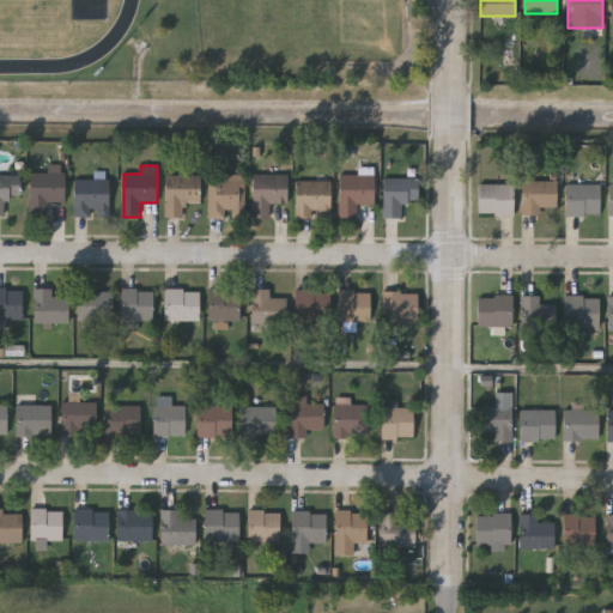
[(31,173),(66,173),(66,202),(47,202),(47,216),(31,216),(31,173)]
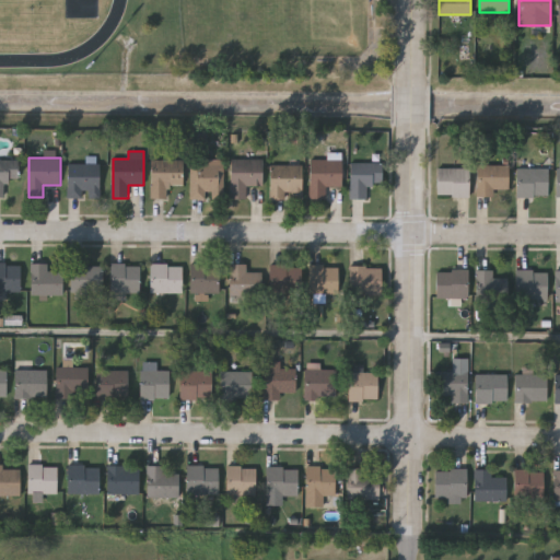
[(19,181),(6,181),(6,197),(0,197),(0,159),(19,159),(19,181)]
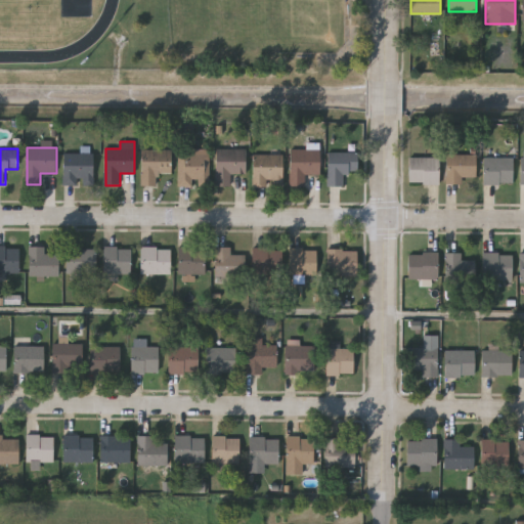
[(216,186),(216,148),(247,148),(247,173),(231,173),(231,186),(216,186)]
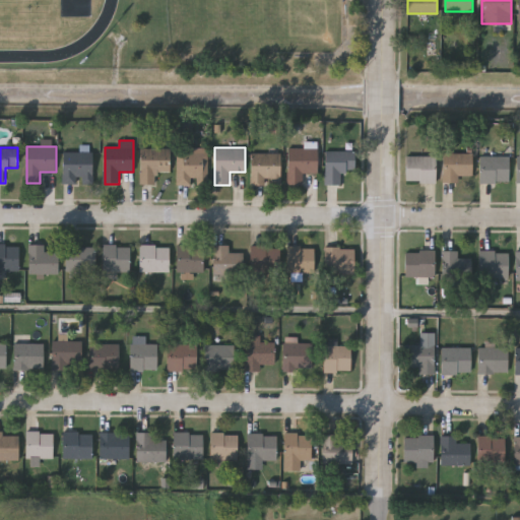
[(171,148),(171,172),(156,172),(156,184),(141,184),(141,148),(171,148)]
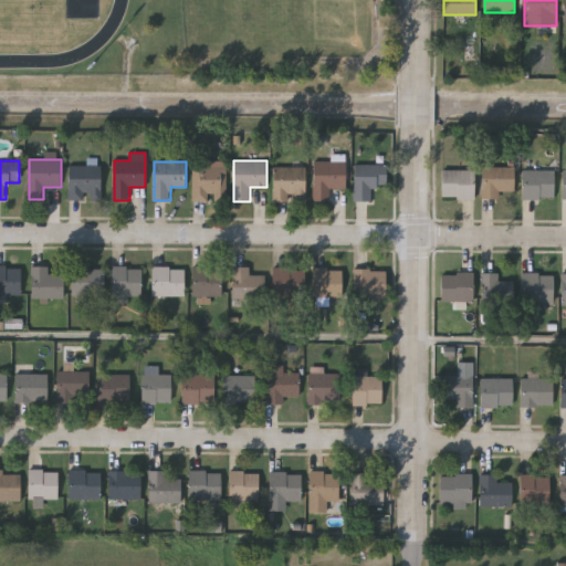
[(347,188),(329,188),(329,201),(314,201),(314,163),(347,163),(347,188)]
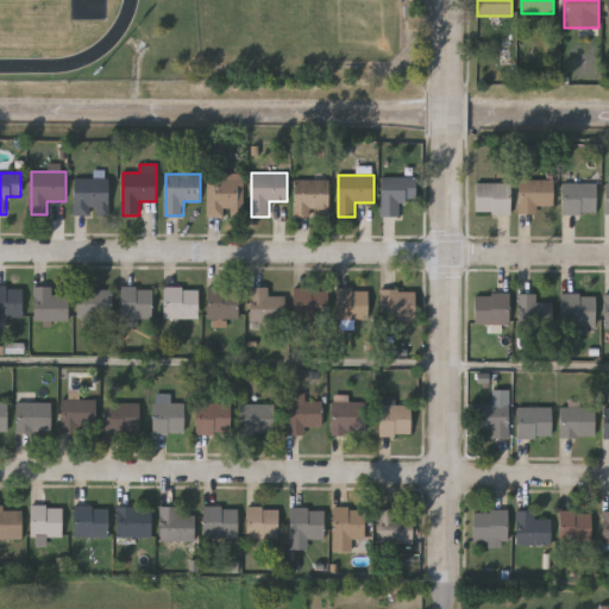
[(382,217),(382,177),(416,177),(416,201),(401,201),(401,217),(382,217)]
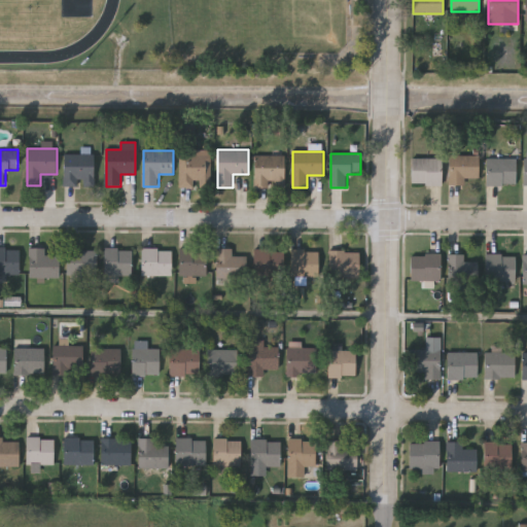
[(95,154),(95,186),(64,186),(64,154),(95,154)]
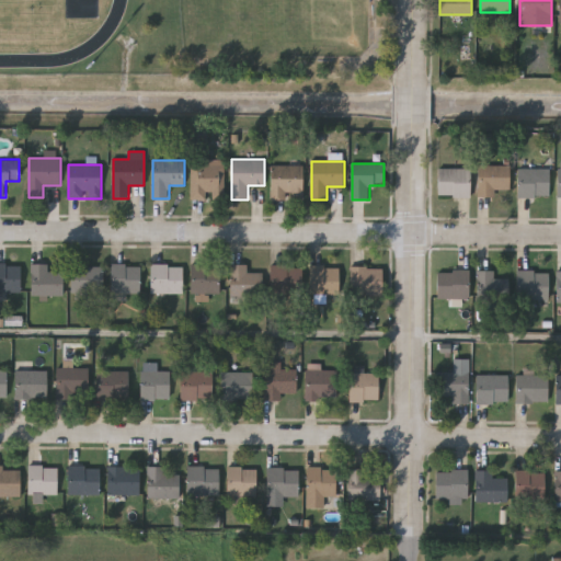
[(191,198),(191,164),(224,164),(224,198),(191,198)]
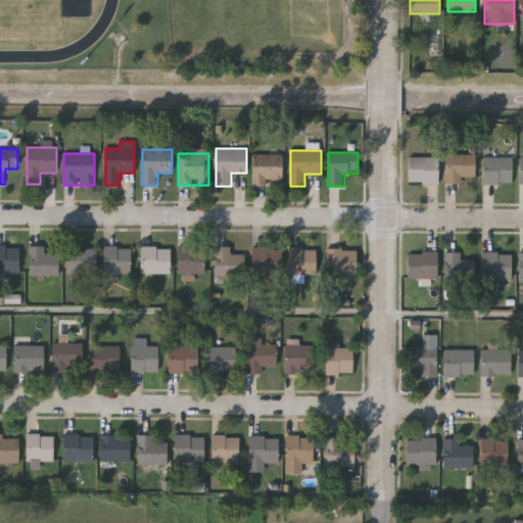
[(284,154),(284,186),(253,186),(253,154),(284,154)]
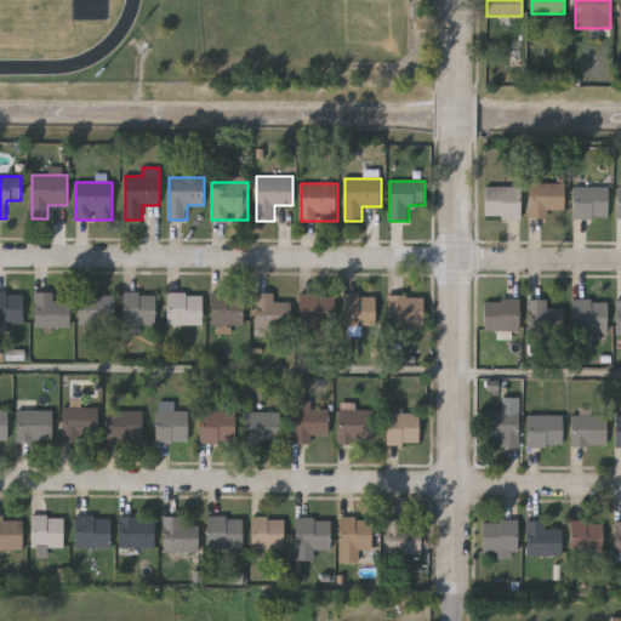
[(530,218),(530,183),(565,183),(565,211),(548,211),(548,218),(530,218)]
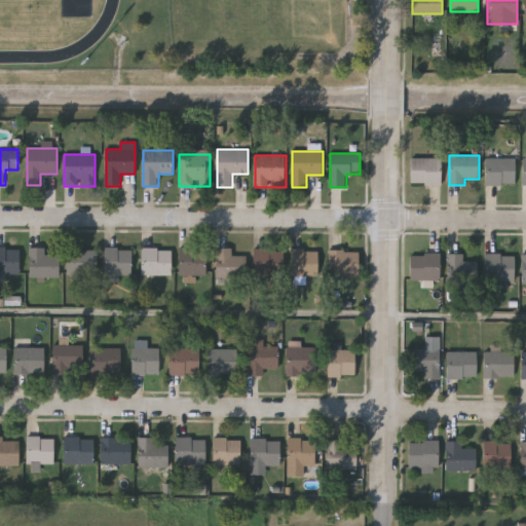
[(441,158),(441,185),(412,185),(412,158),(441,158)]
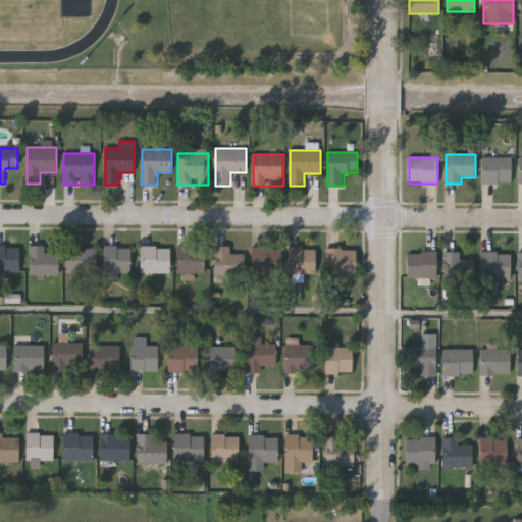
[(482,184),(482,157),(512,157),(512,184),(482,184)]
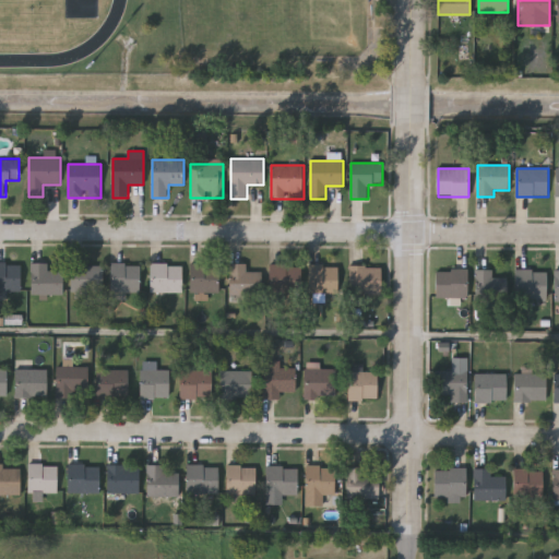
[(0,292),(0,264),(21,264),(21,292),(0,292)]
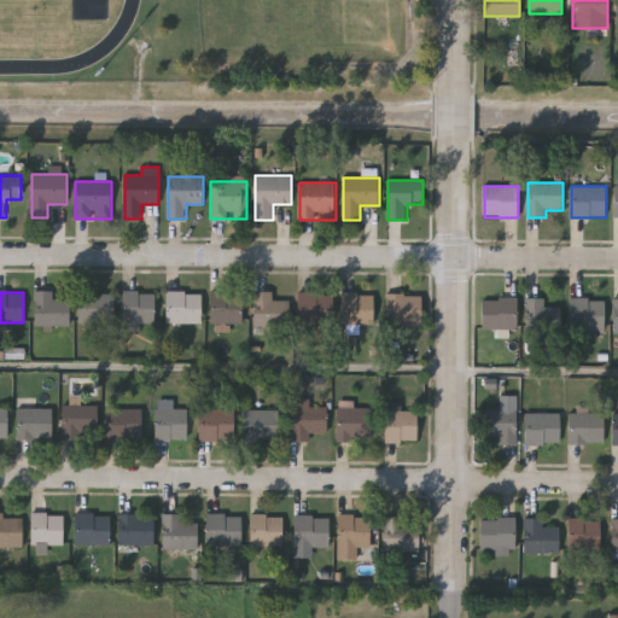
[(70,327),(35,327),(35,292),(54,292),(54,299),(70,299),(70,327)]
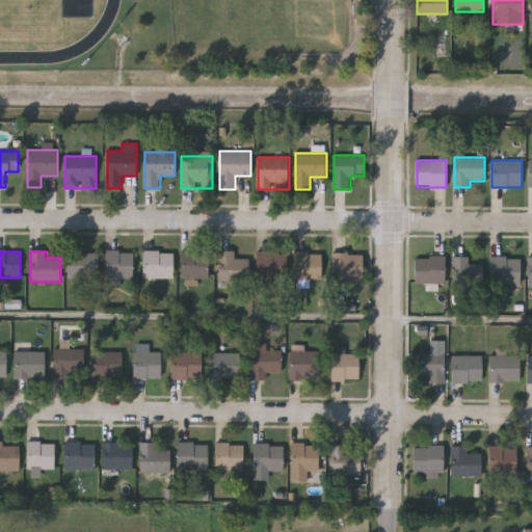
[(68,251),(98,251),(98,280),(68,280),(68,251)]
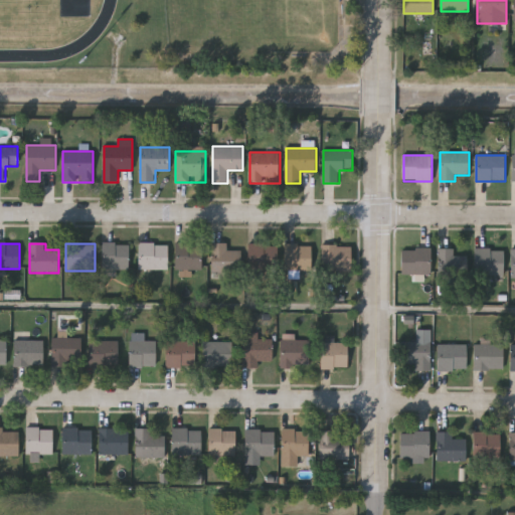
[(168,270),(139,270),(139,243),(168,243),(168,270)]
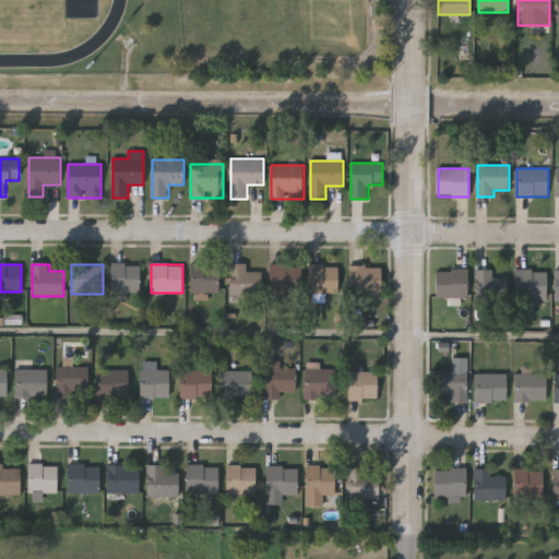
[(219,294),(190,294),(190,264),(219,264),(219,294)]
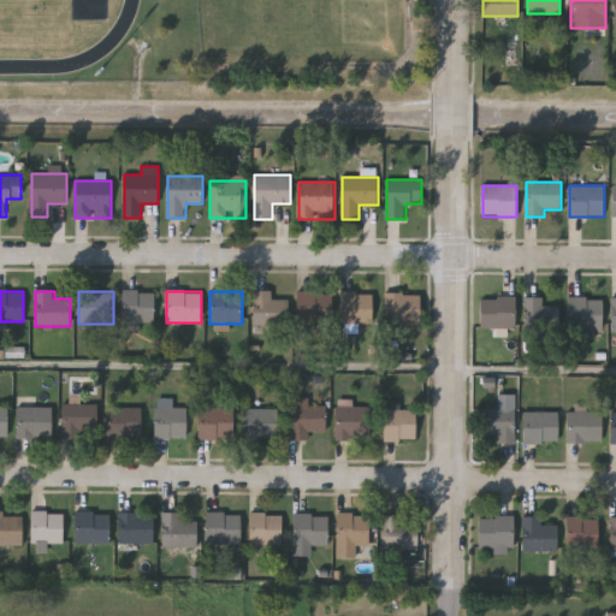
[(253,326),(253,291),(272,291),(272,301),(289,301),(289,326),(253,326)]
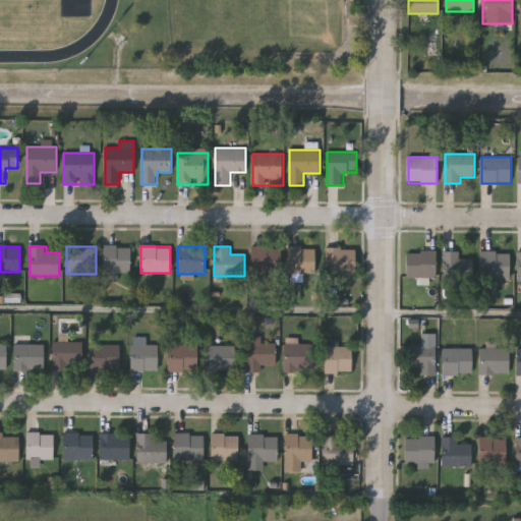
[(252,274),(252,247),(280,247),(280,274),(252,274)]
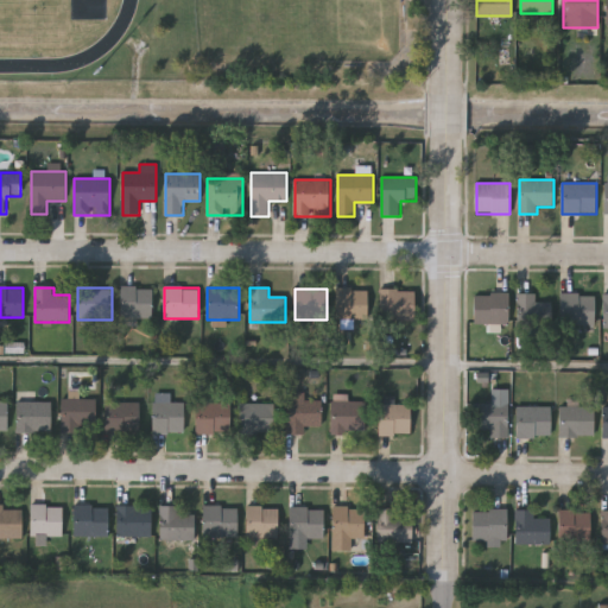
[(369,320),(336,320),(336,289),(369,289),(369,320)]
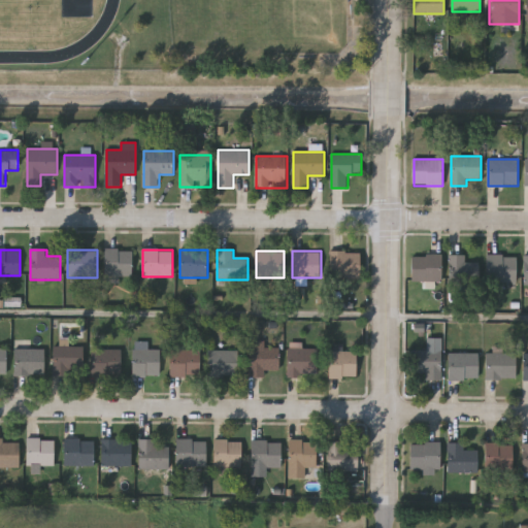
[(105,277),(105,252),(132,252),(132,277),(105,277)]
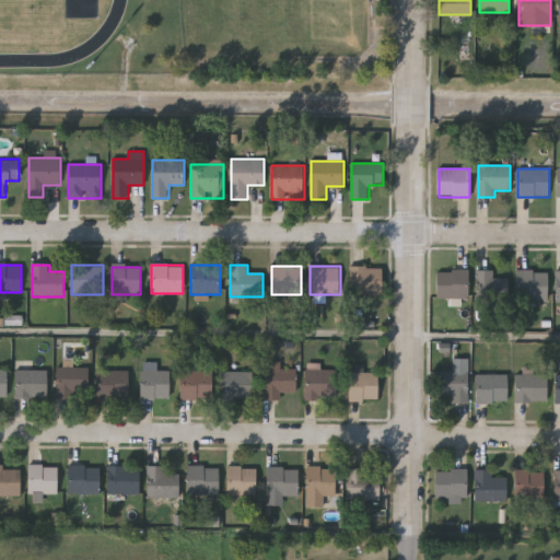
[(350,294),(350,267),(383,267),(383,294),(350,294)]
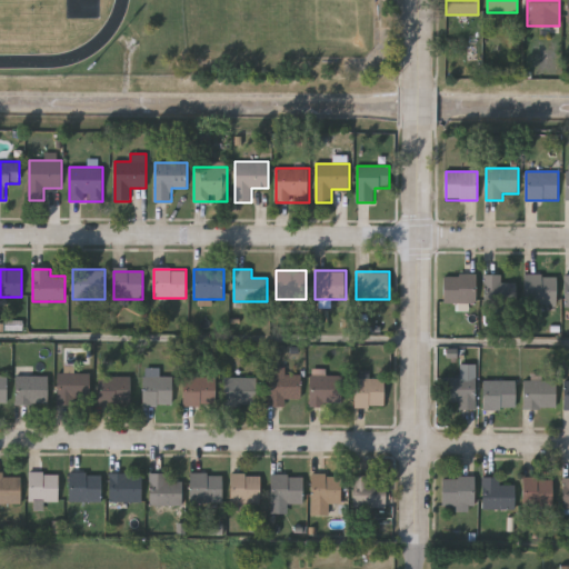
[(445,303),(445,275),(477,275),(477,303),(445,303)]
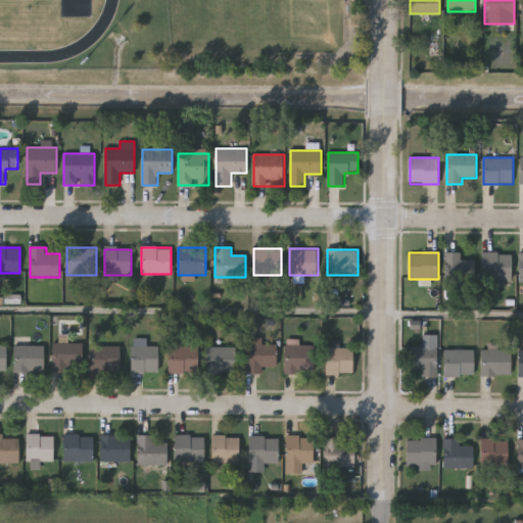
[(461,252),(461,259),(475,259),(475,281),(445,281),(445,252),(461,252)]
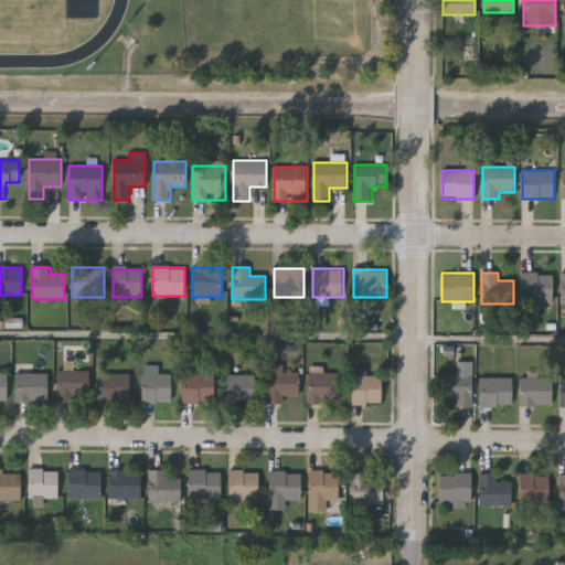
[(553,301),(522,301),(522,274),(553,274),(553,301)]
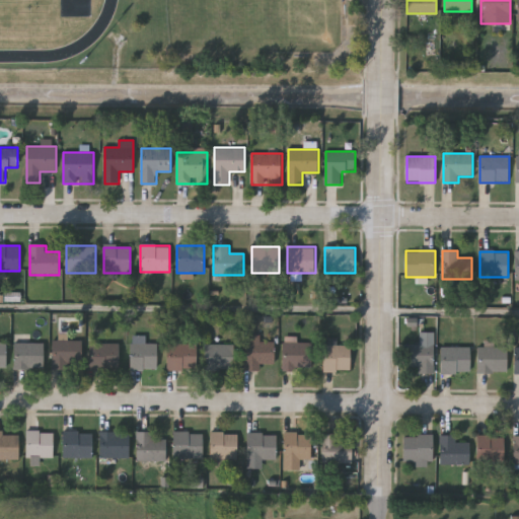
[(324,371),(324,340),(351,340),(351,371),(324,371)]
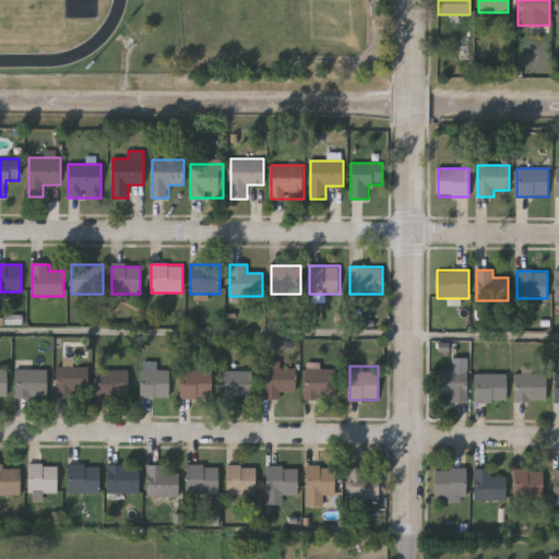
[(88,367),(88,397),(56,397),(56,367),(88,367)]
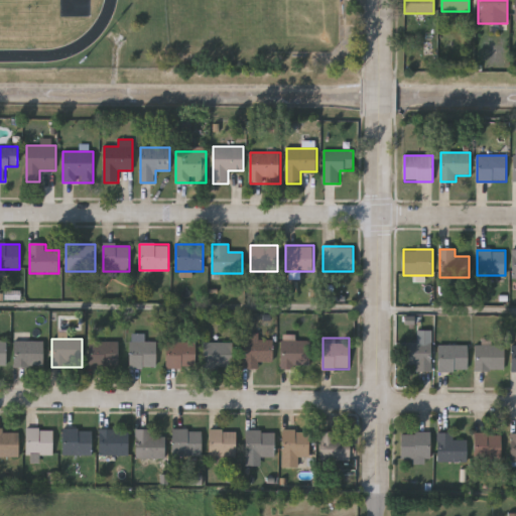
[(0,367),(8,367),(8,341),(0,340),(0,367)]
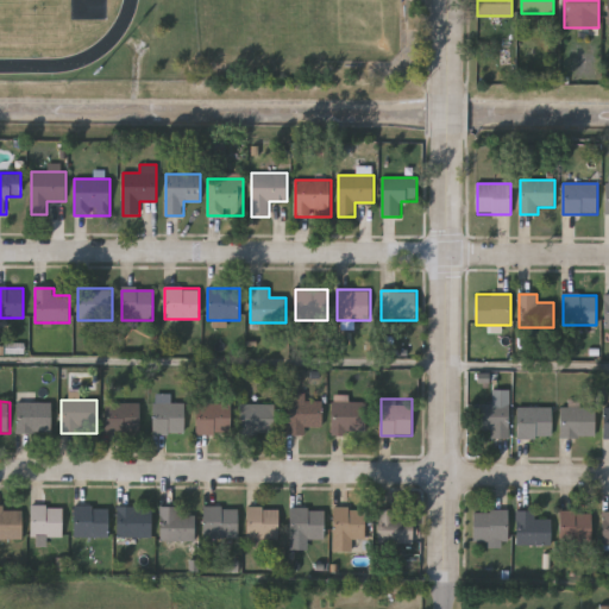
[(288,435),(288,401),(324,401),(324,426),(306,426),(306,435),(288,435)]
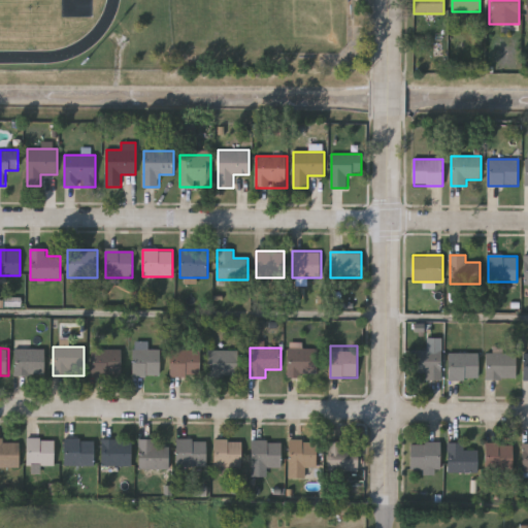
[(287,348),(318,348),(318,375),(287,375),(287,348)]
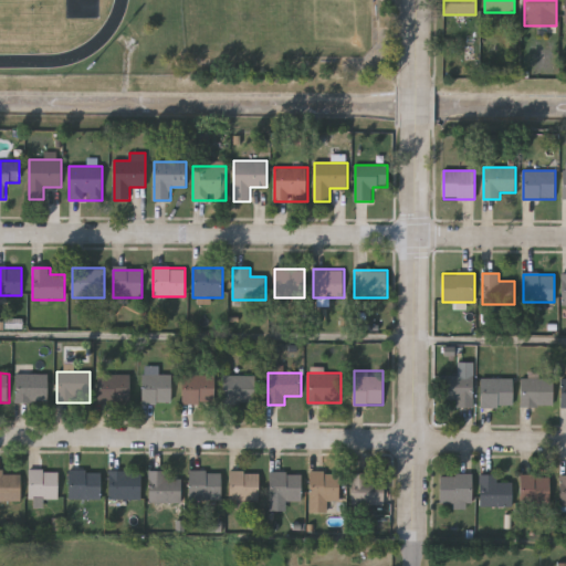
[(48,375),(48,402),(17,402),(17,375),(48,375)]
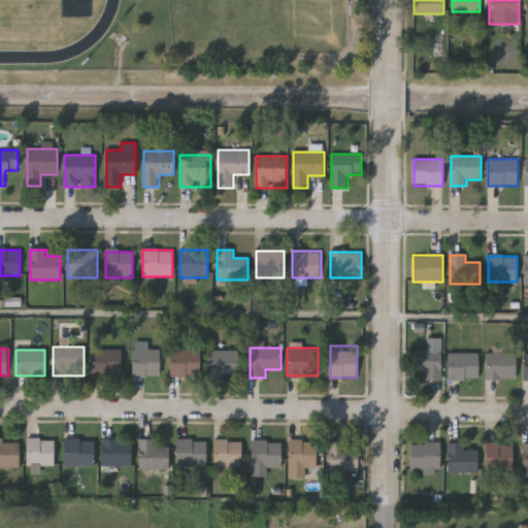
[(121,375),(92,375),(92,350),(121,350),(121,375)]
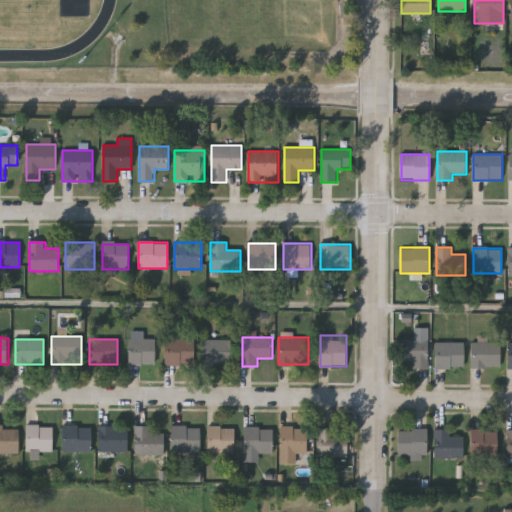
[(155,364),(129,364),(129,339),(155,339),(155,364)]
